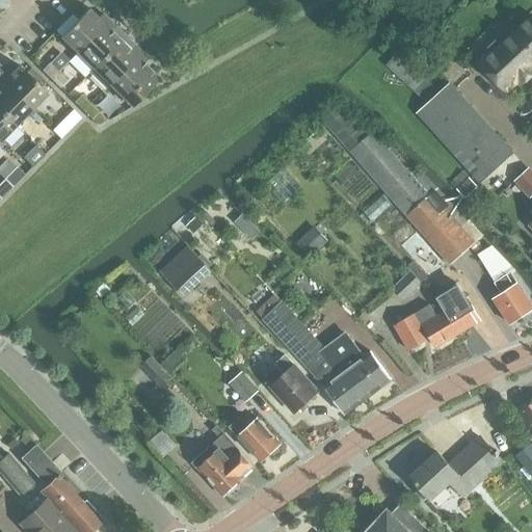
[(88,9),(60,37),(76,53),(107,21),(101,16),(98,19),(88,9)]
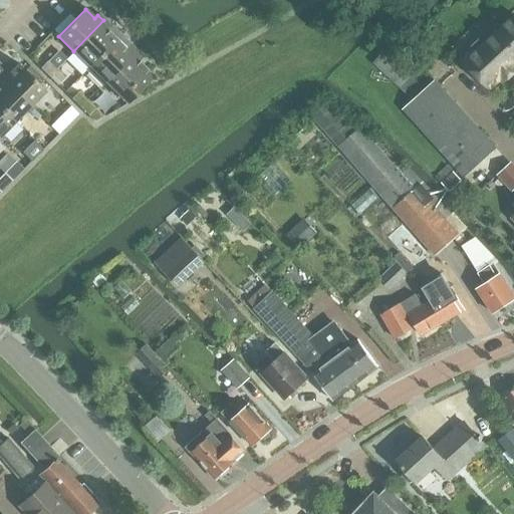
[(513,13),(462,60),(489,91),(500,81),(502,83),(513,71),(513,13)]
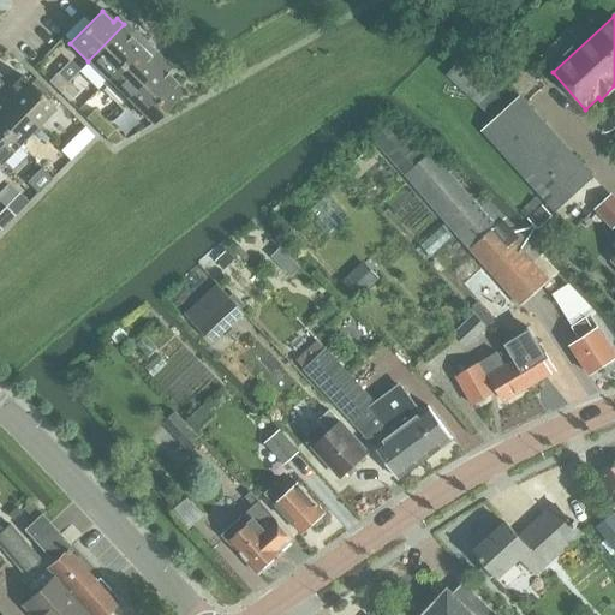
[(124,24),(88,61),(106,79),(138,47),(126,35),(130,31),(124,24)]
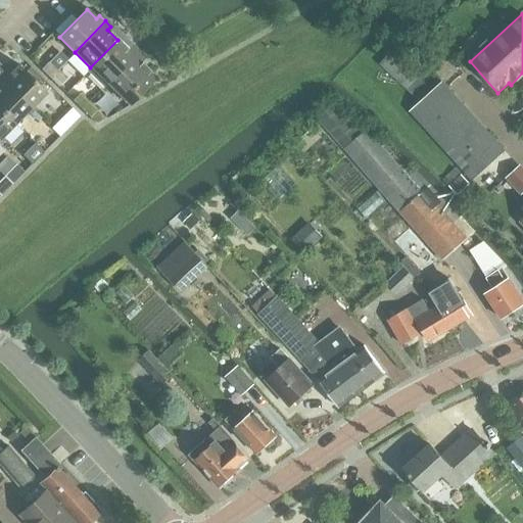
[(90,67),(86,72),(102,88),(106,84),(137,52),(132,47),(129,50),(117,40),(90,67)]
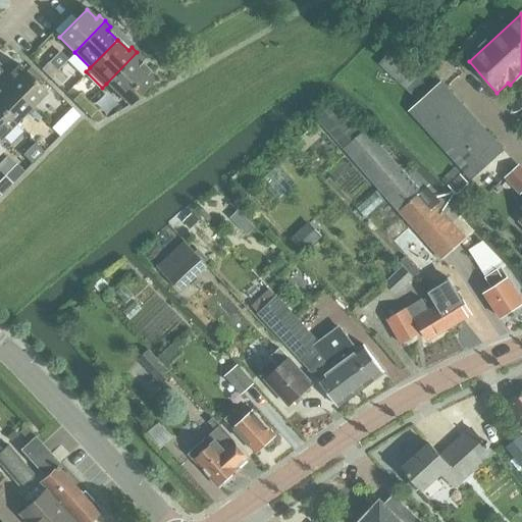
[(409,111),(471,179),(504,150),(441,82),(432,90),(389,51),(378,63),(420,101),(409,111)]
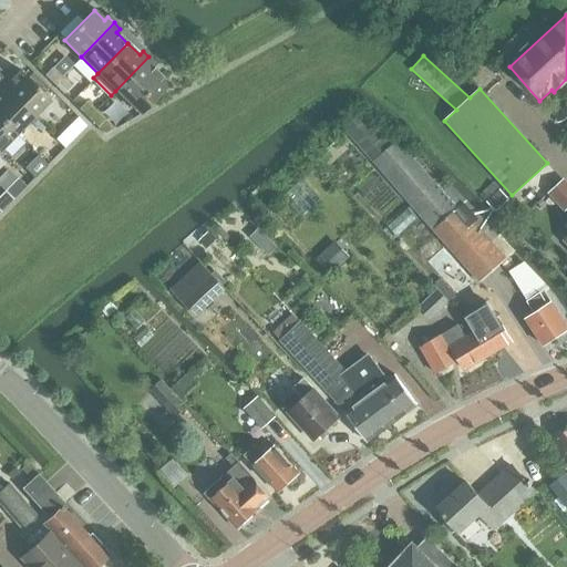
[(148,57),(115,91),(137,113),(167,83),(150,66),(154,62),(148,57)]
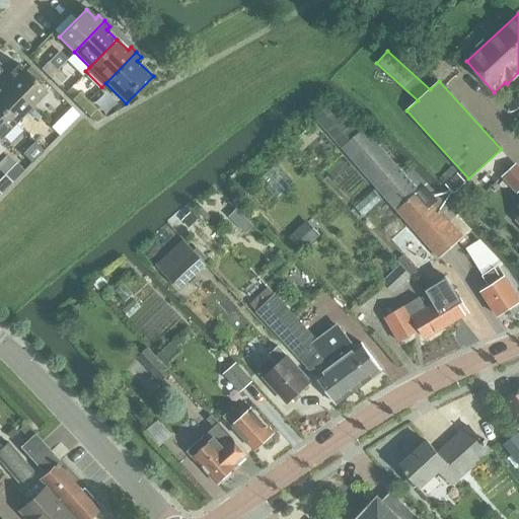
[(49,78),(55,72),(47,64),(41,70),(49,78)]
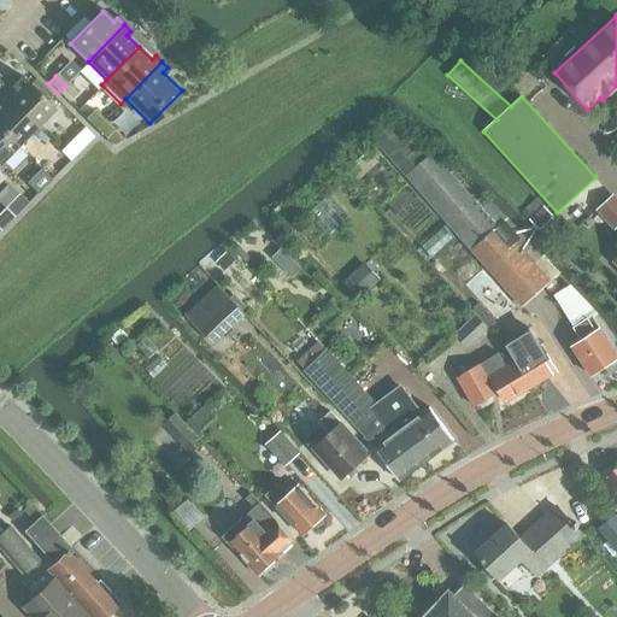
[(10,88),(0,78),(0,93),(39,133),(42,129),(37,125),(53,110),(19,77),(10,88)]
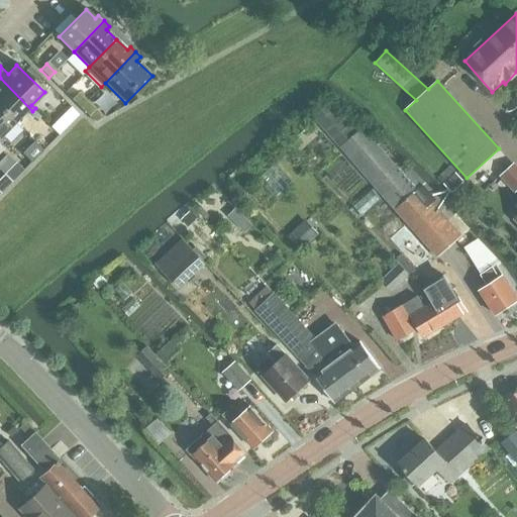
[(55,72),(48,78),(57,85),(62,79),(55,72)]
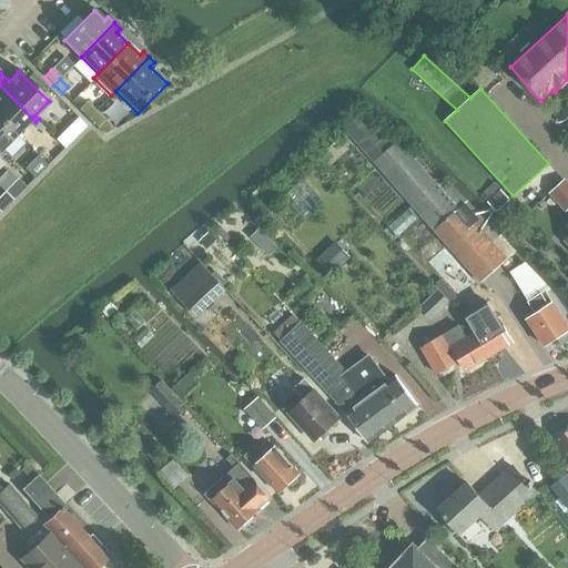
[(36,122),(0,85),(0,119),(16,135),(29,121),(33,124),(36,122)]
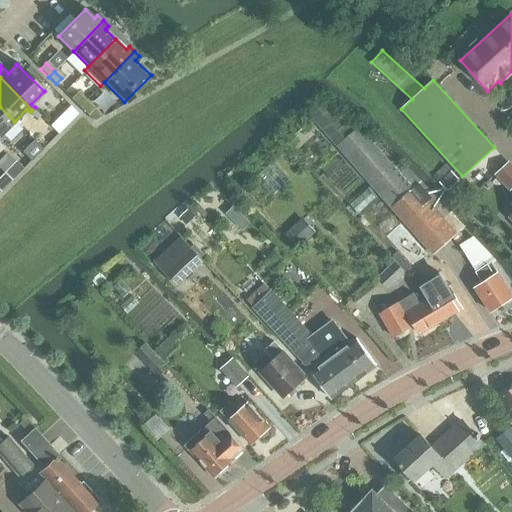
[(79,106),(84,101),(76,93),(71,99),(79,106)]
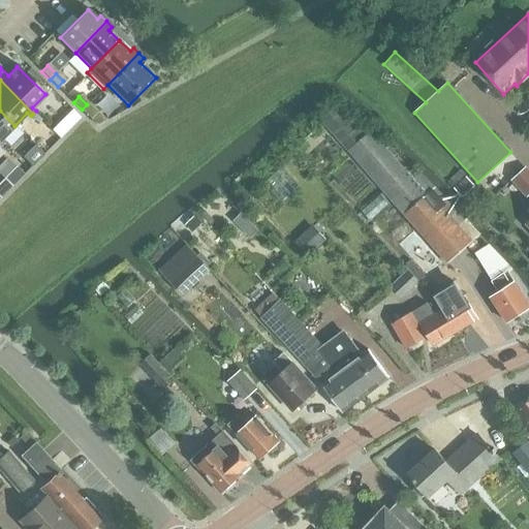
[(87,104),(82,110),(90,119),(95,113),(87,104)]
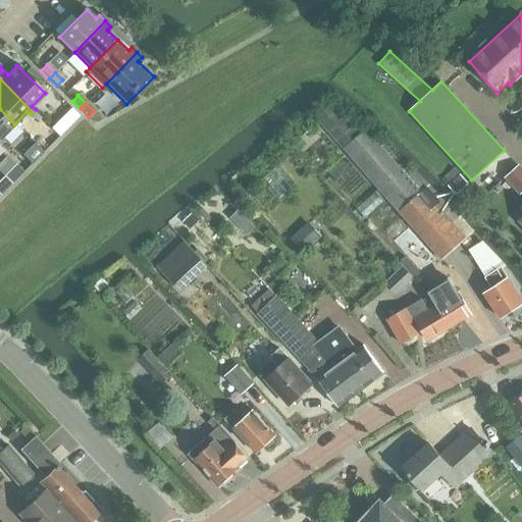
[(331,103),(315,117),(440,260),(466,238),(436,204),(440,201),(427,187),(428,185),(413,167),(408,172),(400,164),(398,165),(366,128),(359,135),(331,103)]
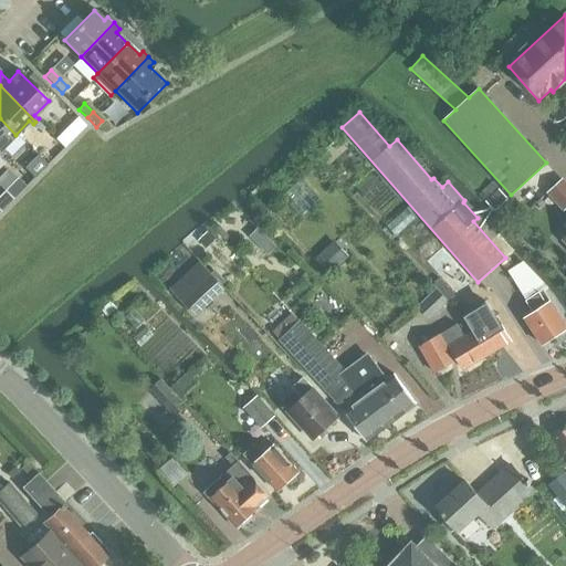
[(16,135),(0,118),(0,153),(2,156),(6,153),(1,149),(16,135)]
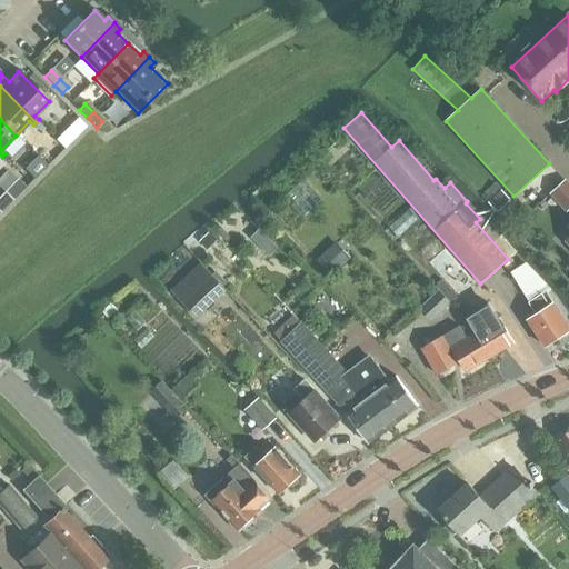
[(17,177),(5,190),(13,199),(26,186),(17,177)]
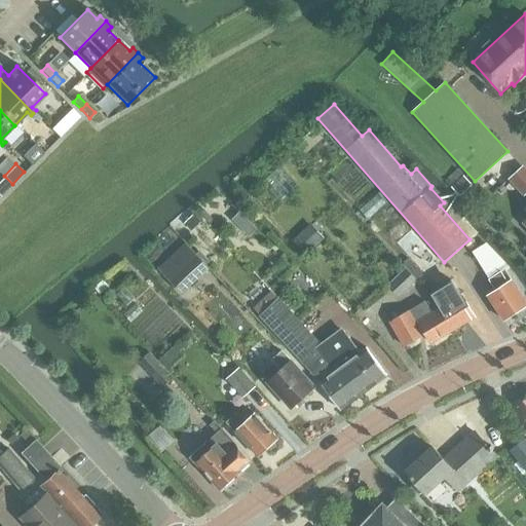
[(525,167),(523,164),(508,179),(523,195),(525,192),(525,167)]
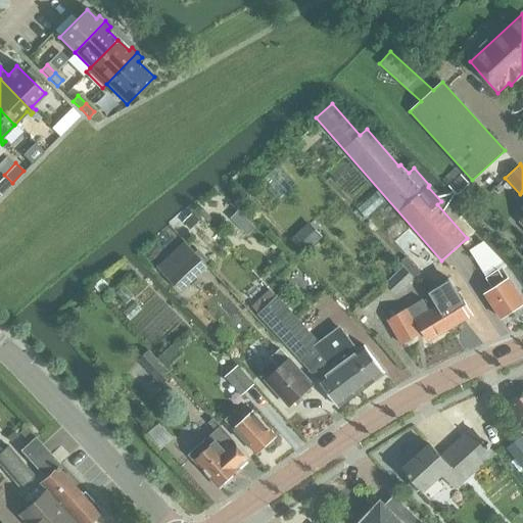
[(4,175),(0,179),(0,194),(12,183),(4,175)]
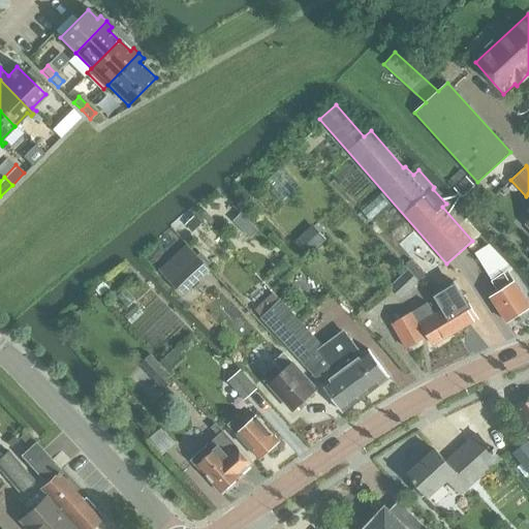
[(314,225),(296,242),(305,252),(323,235),(314,225)]
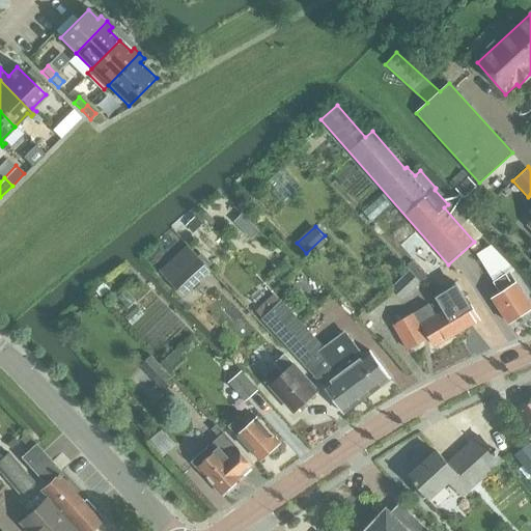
[(184,298),(212,270),(187,244),(159,271),(184,298)]
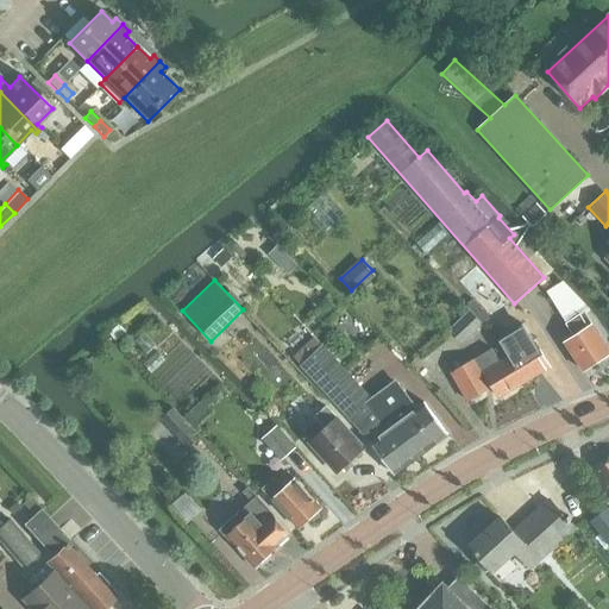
[(546,290),(573,334),(564,340),(583,370),(608,353),(608,349),(592,322),(585,313),(590,309),(563,281),(546,290)]
